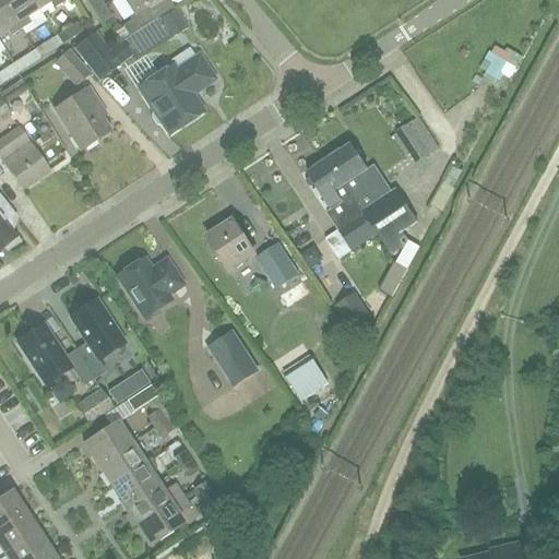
[(1,0),(0,0),(0,33),(6,30),(11,37),(22,31),(1,0)]
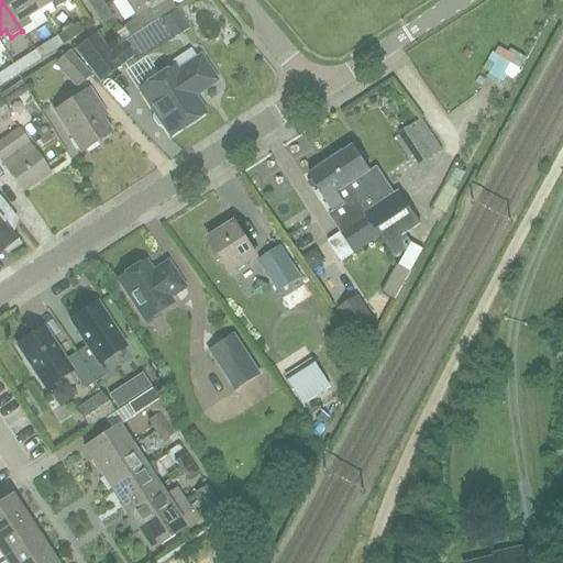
[(1,0),(22,31),(31,24),(26,17),(39,9),(32,0),(1,0)]
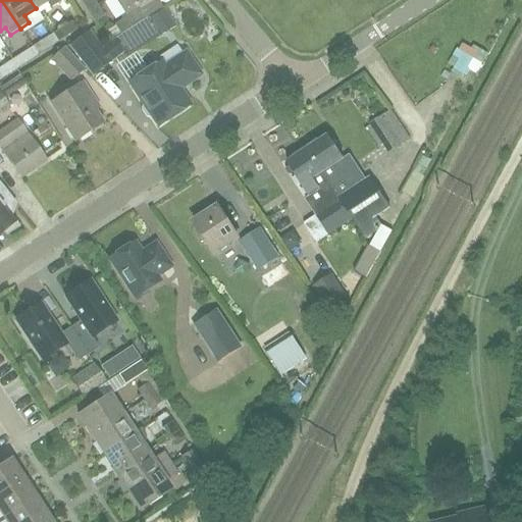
[(30,0),(36,8),(46,2),(50,8),(61,2),(59,0),(30,0)]
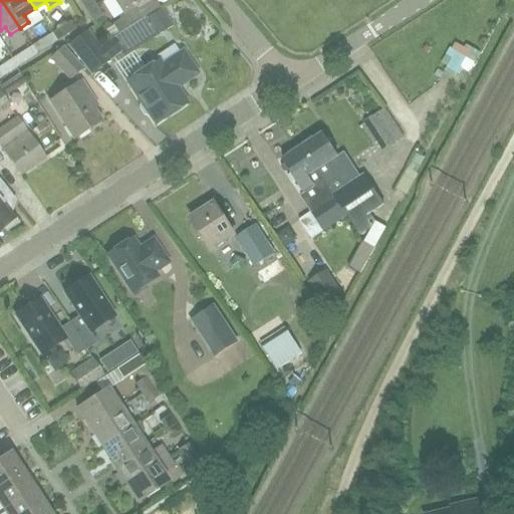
[(84,10),(85,11),(95,5),(94,4),(92,0),(80,0),(79,1),(84,10)]
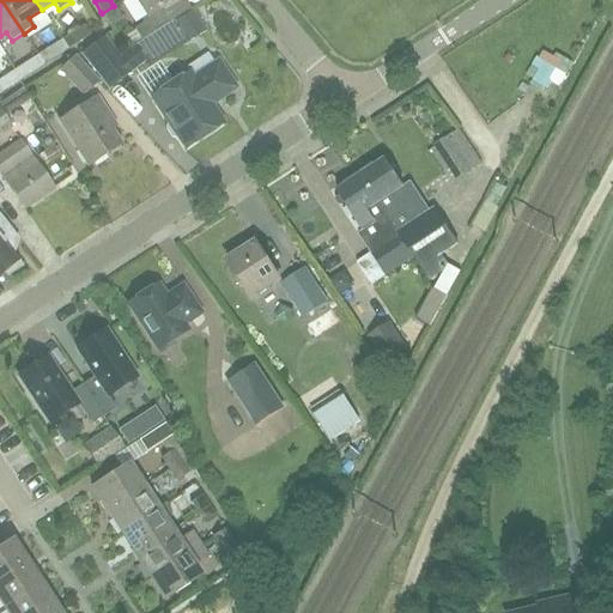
[(170,20),(161,6),(170,0),(135,0),(146,16),(140,19),(143,23),(133,29),(134,30),(139,40),(140,41),(170,20)]
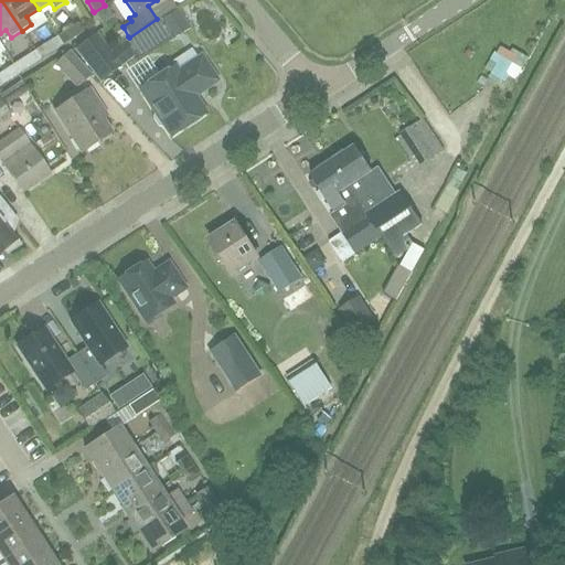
[(105,6),(94,12),(102,24),(113,17),(108,10),(105,6)]
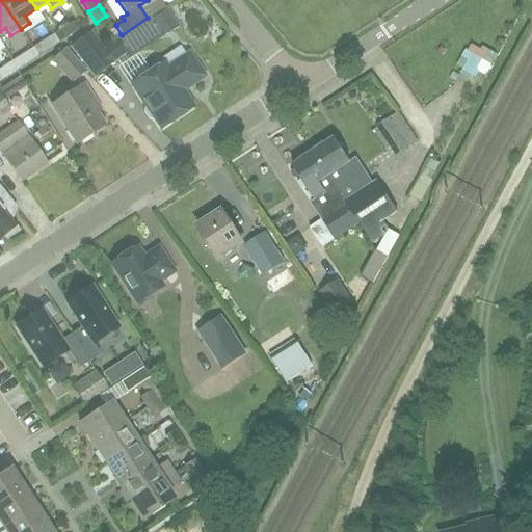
[(150,20),(161,37),(179,27),(175,20),(178,18),(170,6),(150,20)]
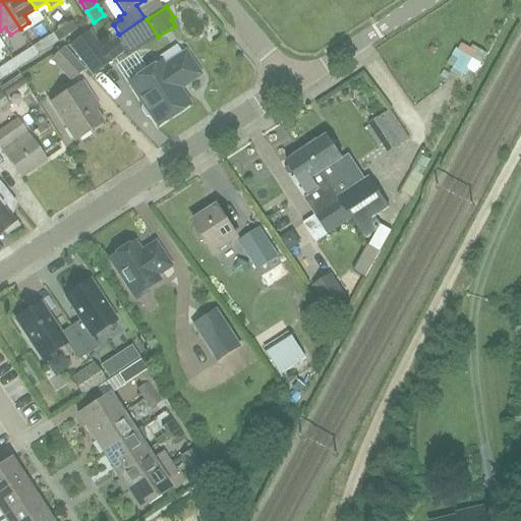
[(71,20),(52,34),(57,42),(77,30),(71,20)]
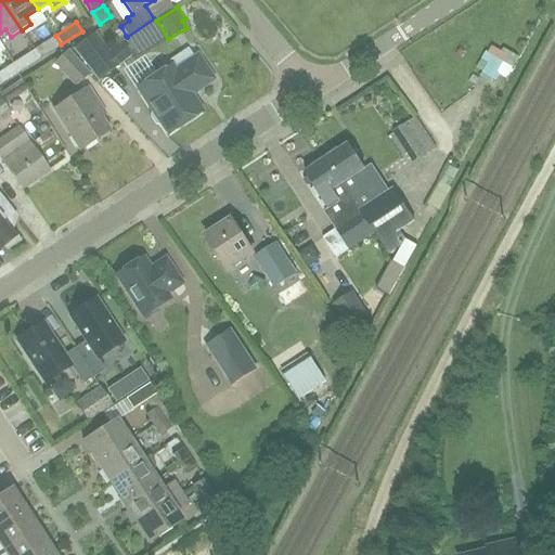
[(126,36),(121,27),(112,34),(117,41),(126,36)]
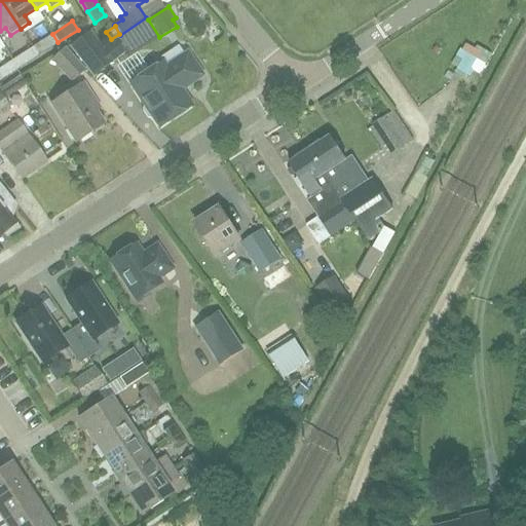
[(68,46),(92,78),(126,51),(116,37),(103,47),(89,30),(68,46)]
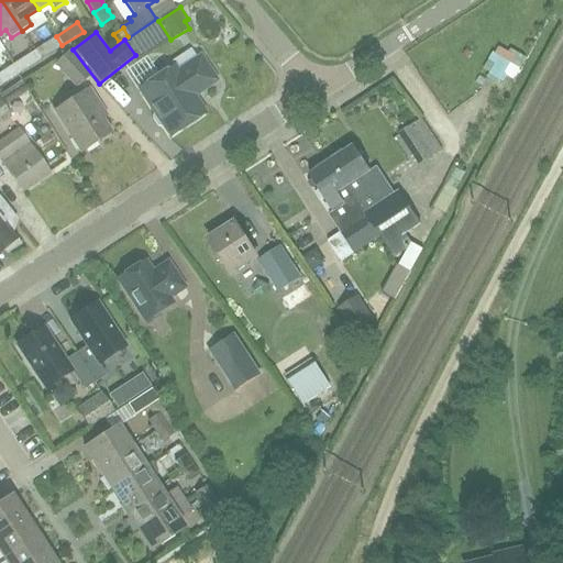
[(505,35),(493,58),(521,74),(533,51),(505,35)]
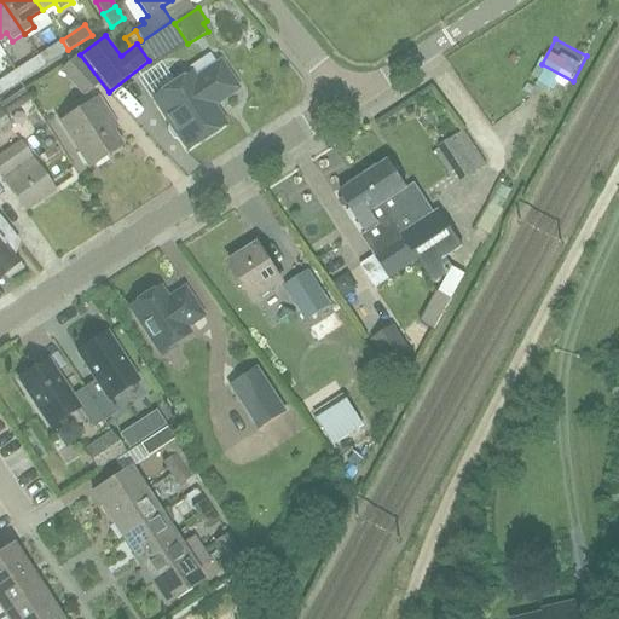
[(62,40),(38,55),(45,65),(68,50),(62,40)]
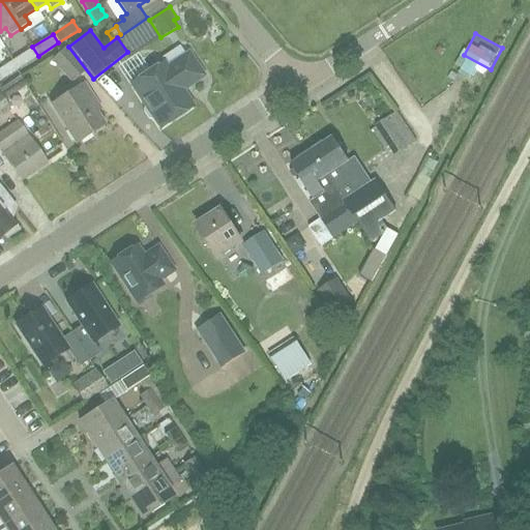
[(32,47),(12,60),(19,68),(38,56),(32,47)]
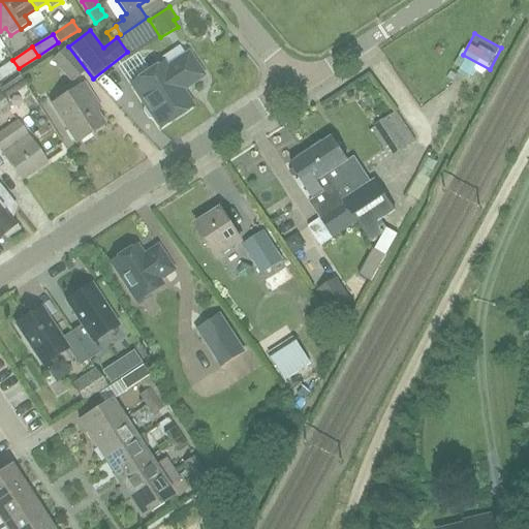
[(86,70),(65,48),(51,61),(71,84),(86,70)]
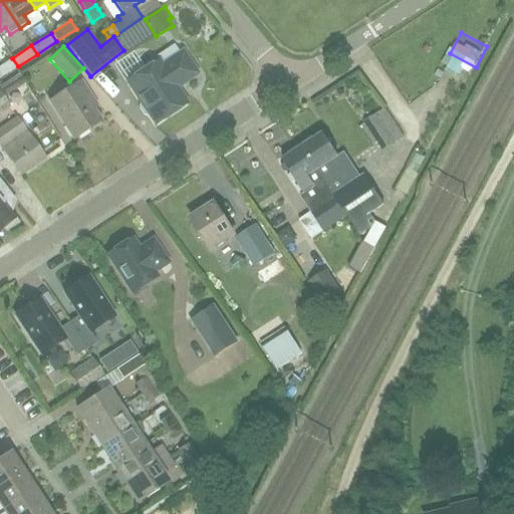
[(150,114),(156,123),(186,103),(176,87),(196,74),(183,53),(162,66),(159,62),(129,81),(142,102),(141,103),(140,108),(144,114),(149,115),(150,114)]
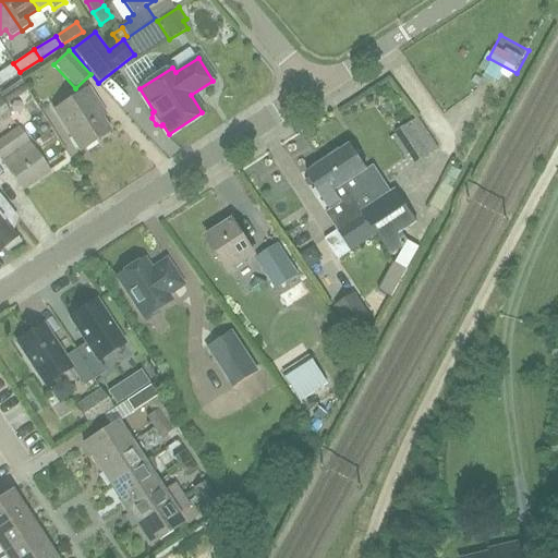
[(0,84),(20,72),(13,63),(0,71),(0,84)]
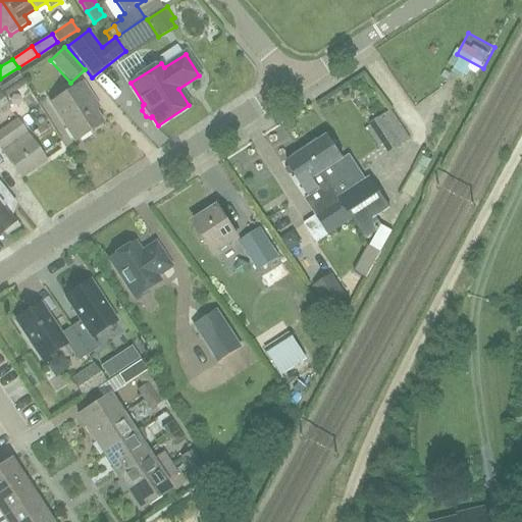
[(1,88),(0,88),(0,115),(10,109),(3,100),(27,84),(20,74),(1,88)]
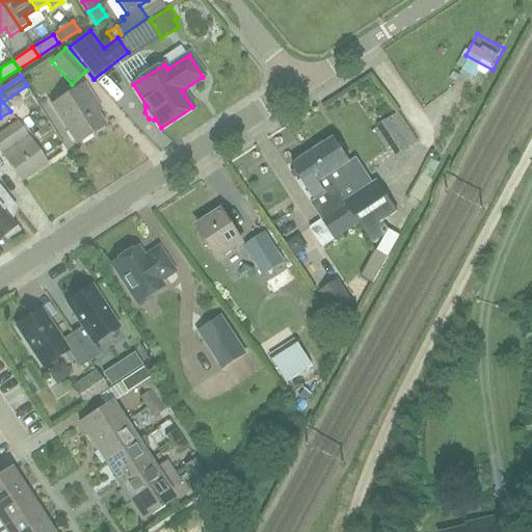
[(92,101),(83,86),(52,106),(76,143),(103,127),(88,104),(92,101)]
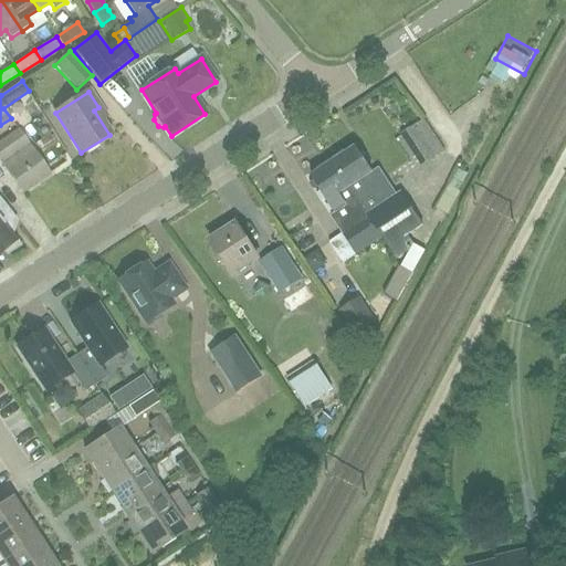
[(442,153),(421,121),(400,135),(421,166),(442,153)]
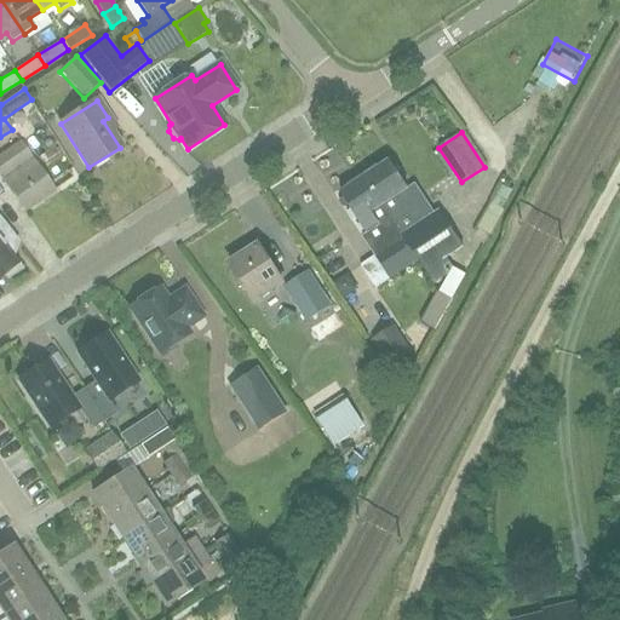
[(53,190),(19,141),(0,154),(0,177),(24,211),(53,190)]
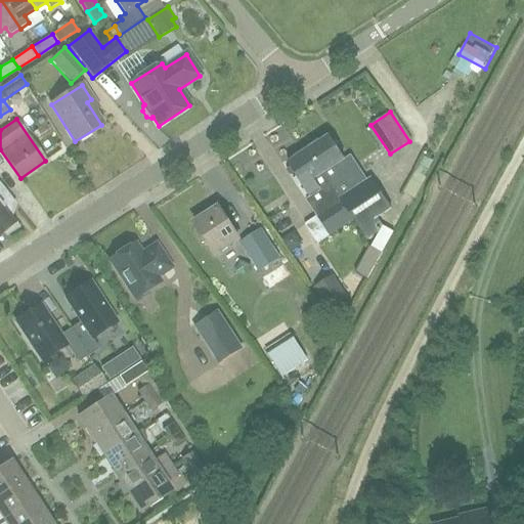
[(330,137),(309,150),(353,220),(365,241),(381,229),(376,221),(392,210),(372,177),(367,180),(360,184),(344,159),(330,137)]
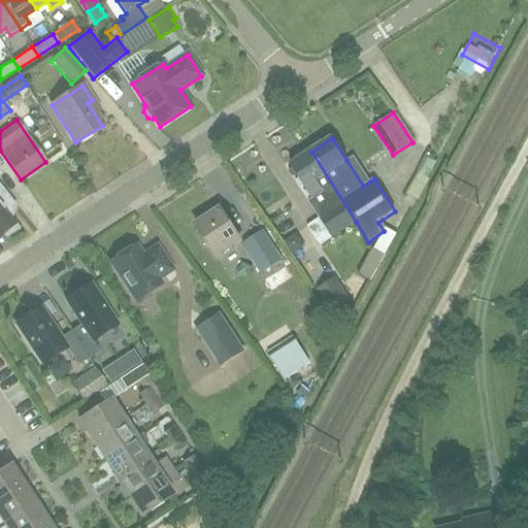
[(311,152),(290,165),(305,188),(306,188),(312,198),(307,201),(319,218),(306,226),(320,245),(356,222),(311,152)]
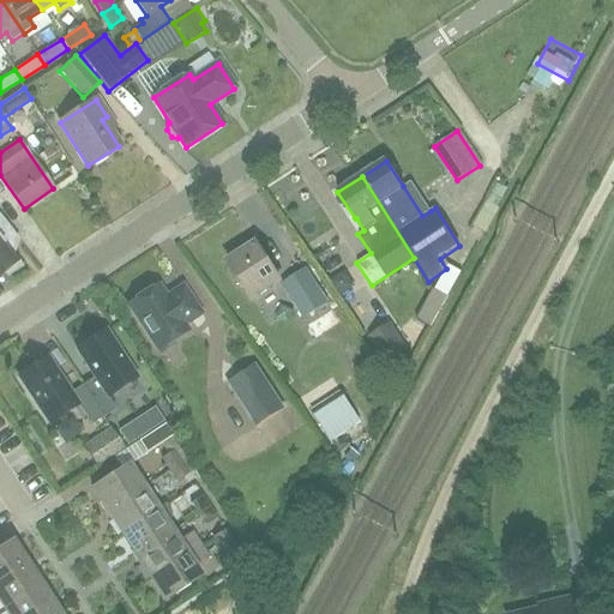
[(0,274),(4,271),(7,277),(22,268),(6,247),(17,239),(0,216),(0,274)]
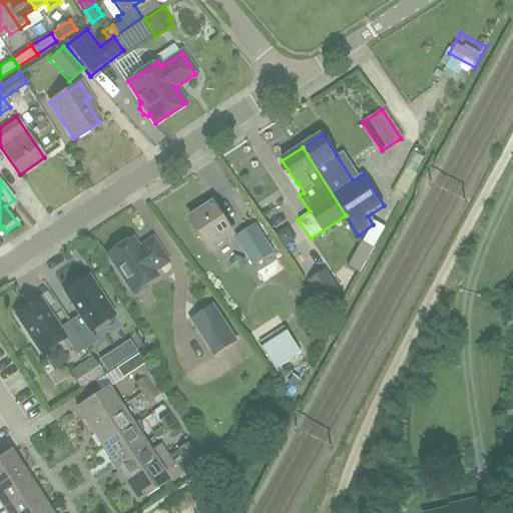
[(227,222),(215,203),(190,219),(209,249),(233,233),(226,223),(227,222)]
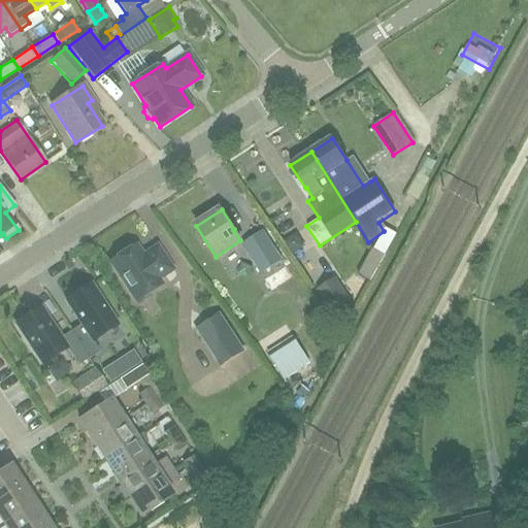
[(240,246),(258,274),(276,262),(259,234),(240,246)]
